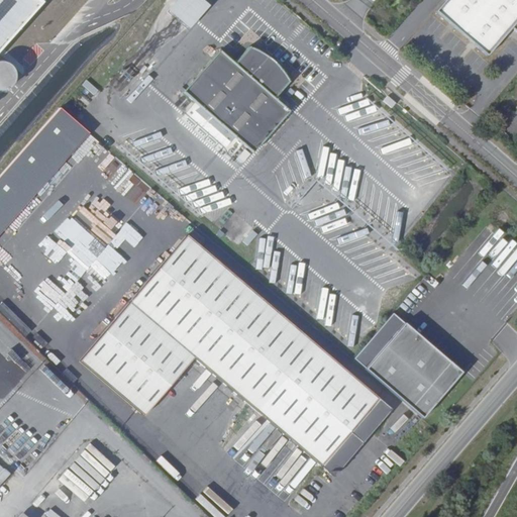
[(204,0),(179,0),(171,10),(191,28),(211,6),(204,0)]
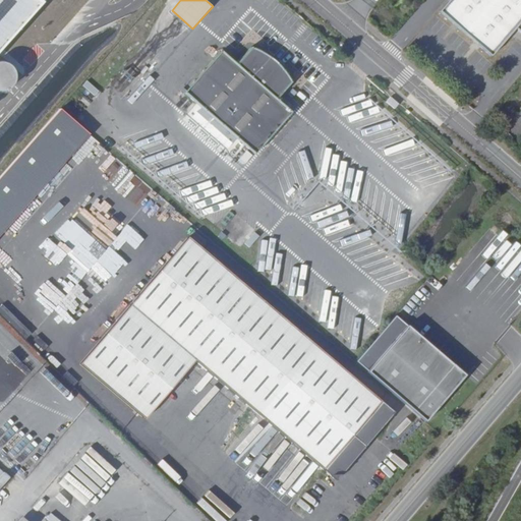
[(520,0),(451,0),(443,10),(495,55),(519,26),(520,27),(520,0)]
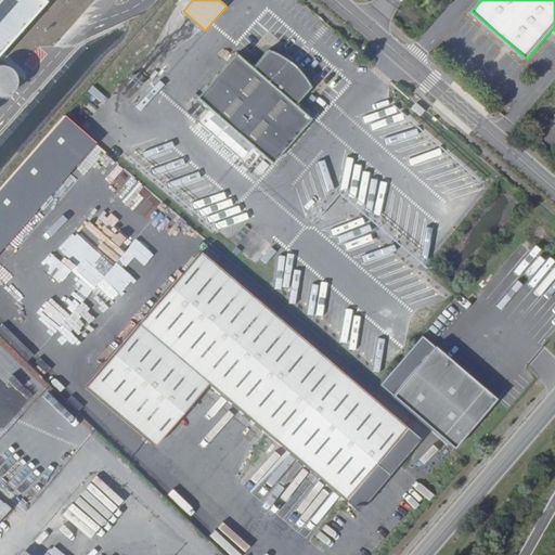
[(240,53),(201,98),(275,163),(314,118),(298,105),(314,87),(310,79),(306,73),(300,66),(294,61),(287,56),(280,52),(272,49),(256,67),(240,53)]
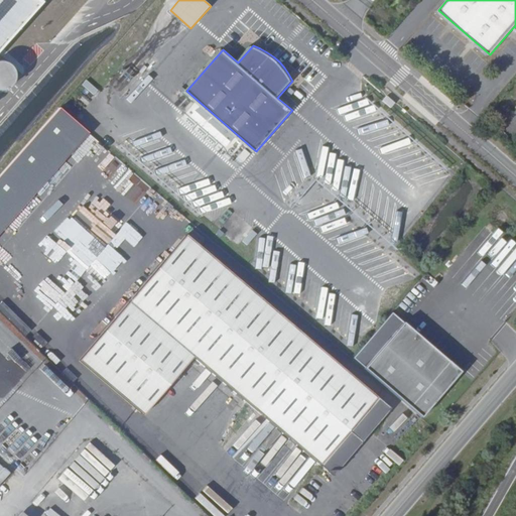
[(0,173),(0,233),(90,130),(59,105),(0,173)]
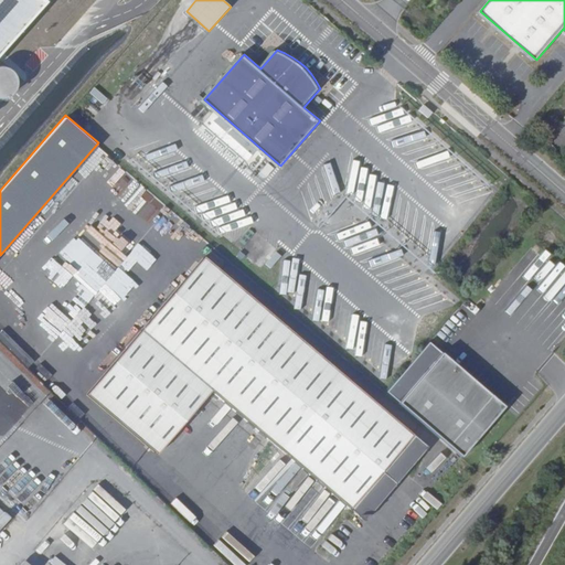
[(257,152),(248,162),(254,167),(263,156),(257,152)]
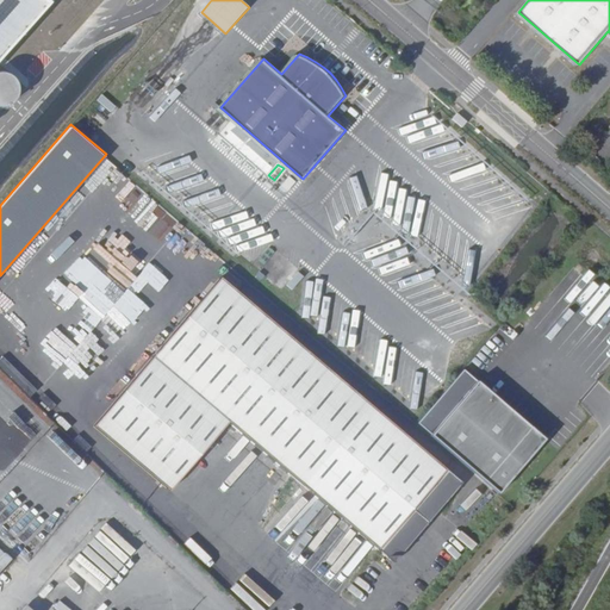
[(531,200),(520,200),(520,219),(530,221),(531,200)]
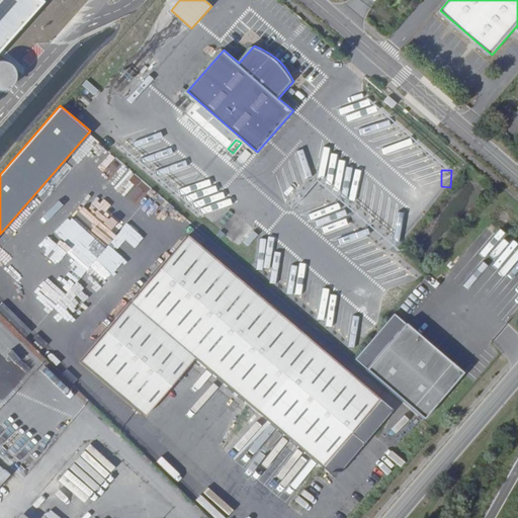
[(517,252),(492,234),(496,228),(488,223),(468,250),(476,255),(473,258),(510,282),(517,270),(517,251),(517,252)]
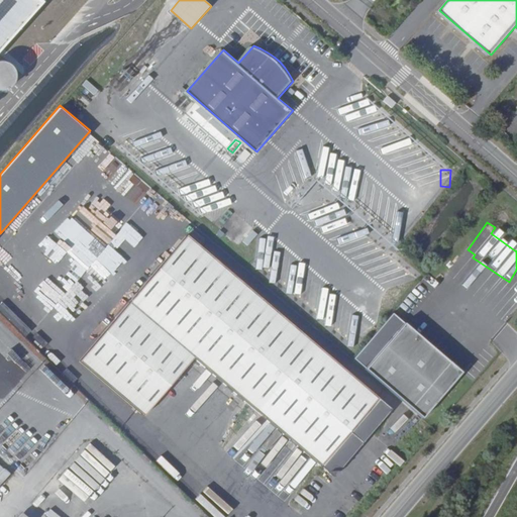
[(192,350),(206,363),(264,295),(179,223),(71,350),(141,409),(192,350)]
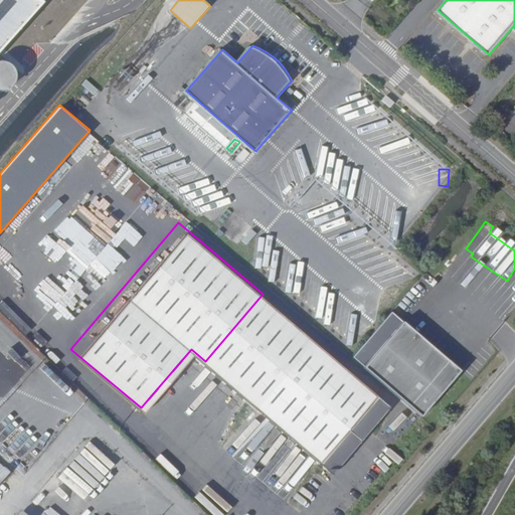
[(263,294),(205,361),(323,461),(379,393),(263,294)]
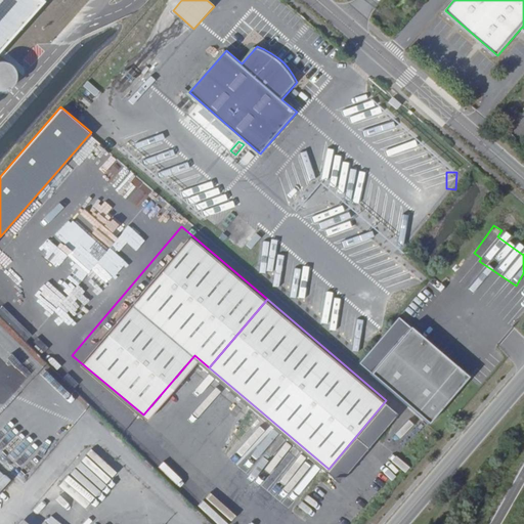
[(360,362),(420,412),(460,365),(400,315),(360,362)]
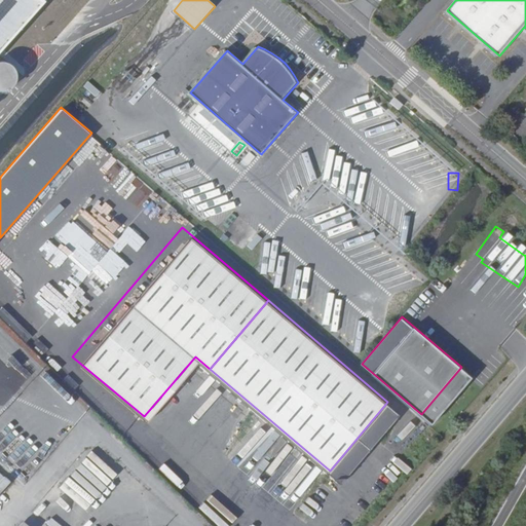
[(66,433),(52,419),(22,451),(34,462),(36,464),(66,433)]
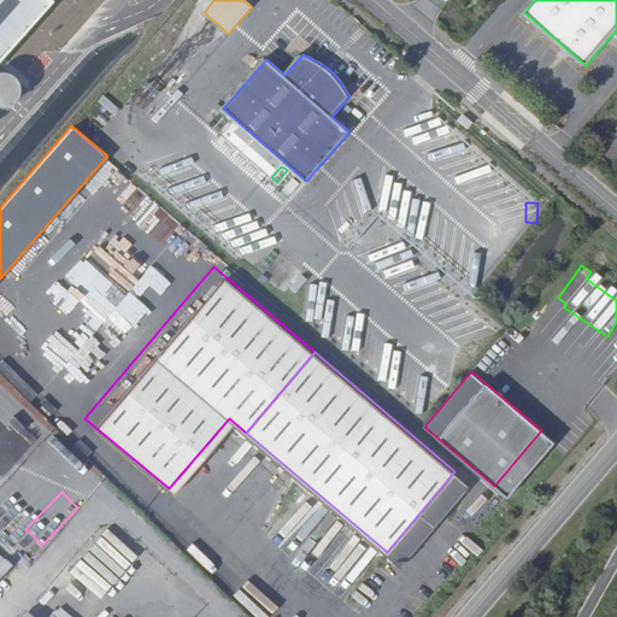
[(110,529),(72,573),(106,601),(137,565),(133,562),(139,554),(110,529)]
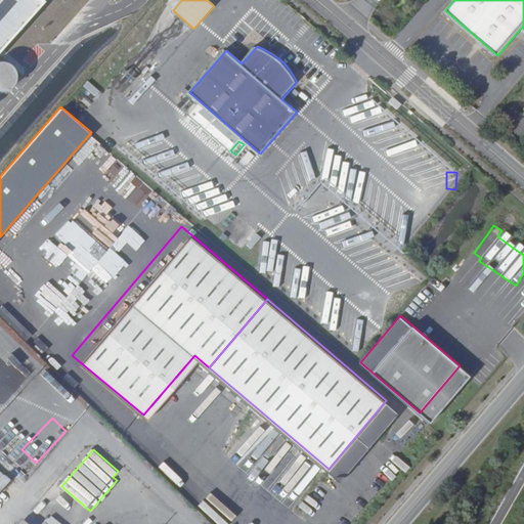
[(0,489),(10,481),(0,469),(0,489)]
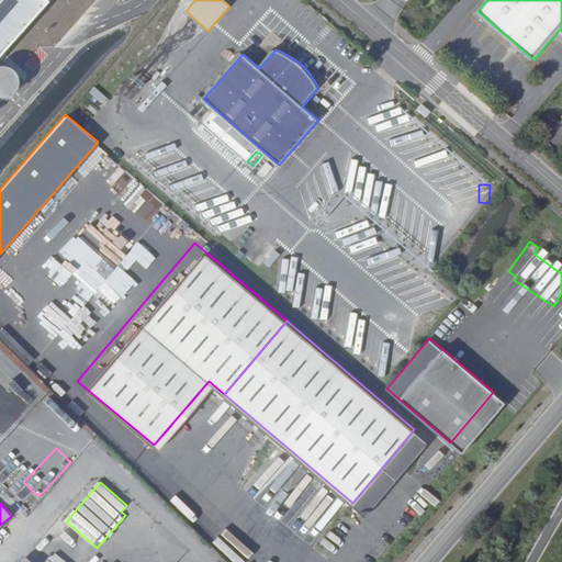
[(258,561),(234,538),(223,548),(218,543),(214,548),(228,561),(258,561)]
